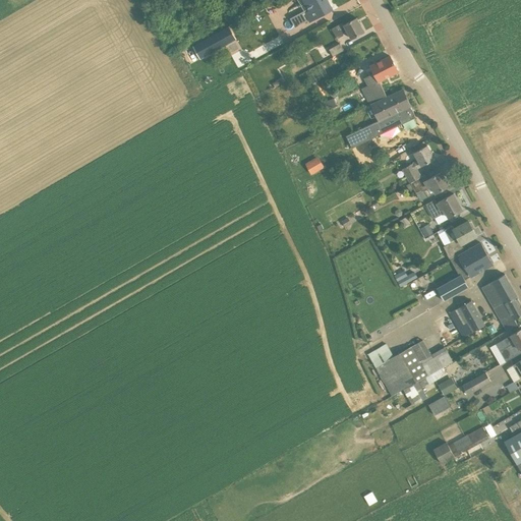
[(303,0),(309,11),(305,13),(310,21),(332,9),(327,0),(303,0)]
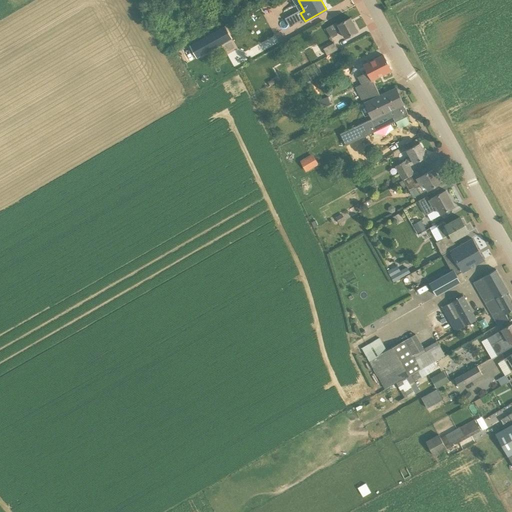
[(240,5),(237,4),(234,6),(233,9),(234,12),(238,13),(241,12),(242,8),(240,5)]
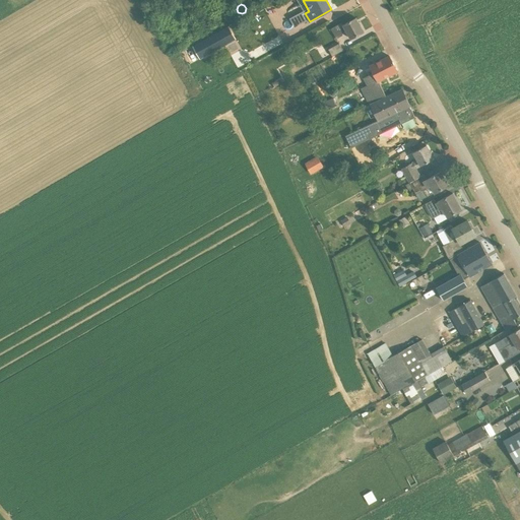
[(340,23),(331,28),(336,39),(342,36),(341,33),(346,30),(350,39),(364,31),(356,17),(343,24),(343,25),(342,25),(340,23)]
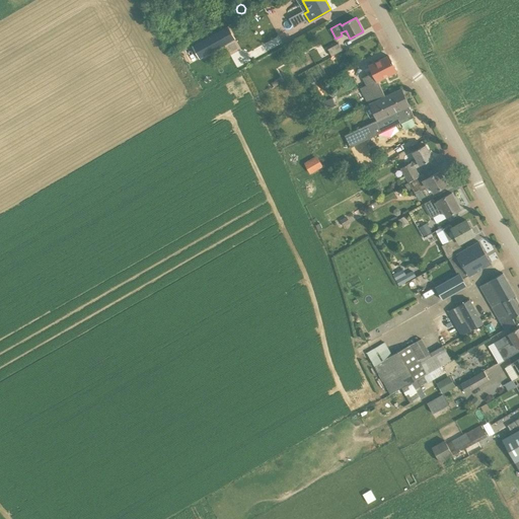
[(225,46),(217,32),(193,46),(200,59),(225,46)]
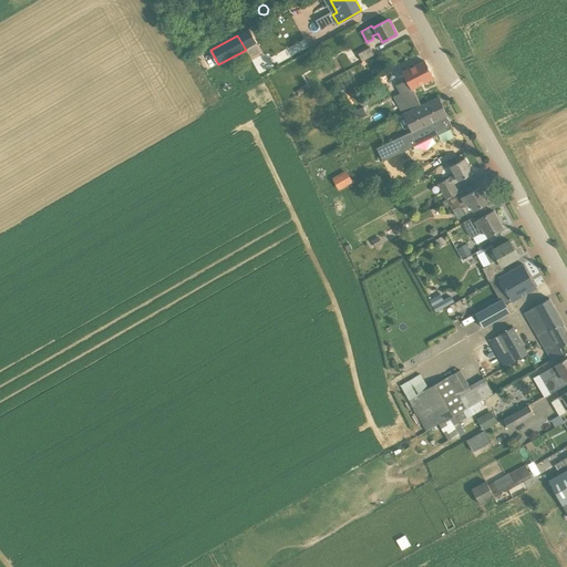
[(370,47),(358,53),(362,62),(374,55),(370,47)]
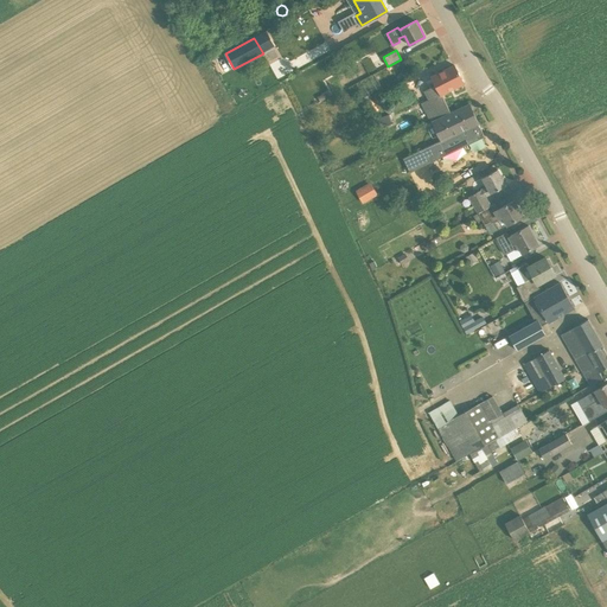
[(426,110),(433,122),(452,113),(442,95),(464,83),(454,65),(432,77),(436,85),(425,91),(433,107),(426,110)]
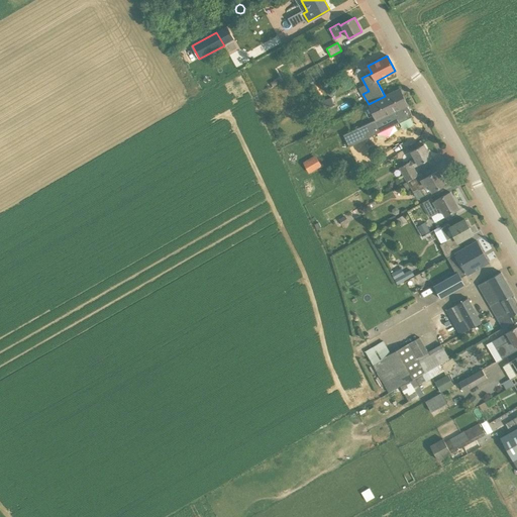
[(385,96),(369,104),(376,119),(367,124),(344,134),(349,145),(348,146),(413,116),(400,89),(385,96)]
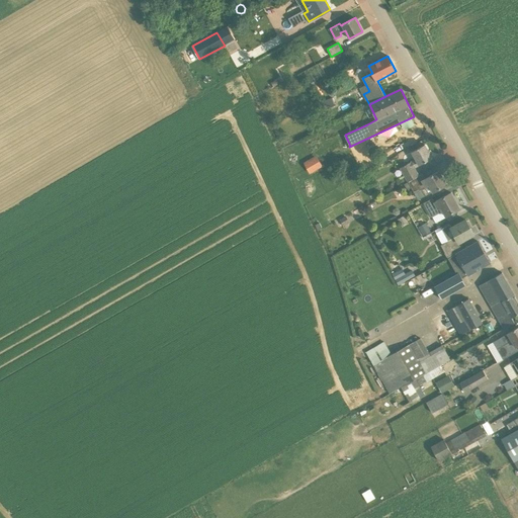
[(333,97),(316,103),(319,112),(336,105),(333,97)]
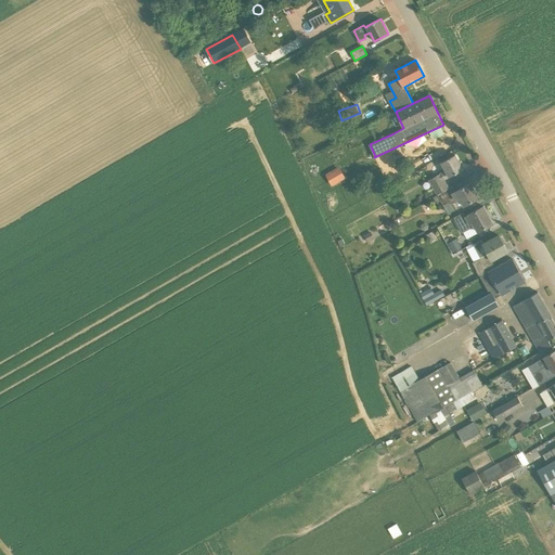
[(437,195),(449,189),(443,180),(449,177),(463,169),(454,155),(441,163),(446,170),(429,180),(437,195)]
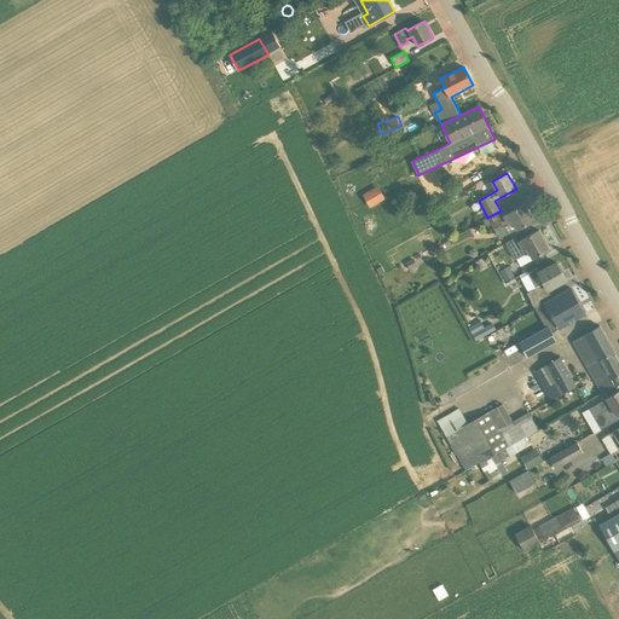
[(377,187),(364,195),(370,207),(383,200),(377,187)]
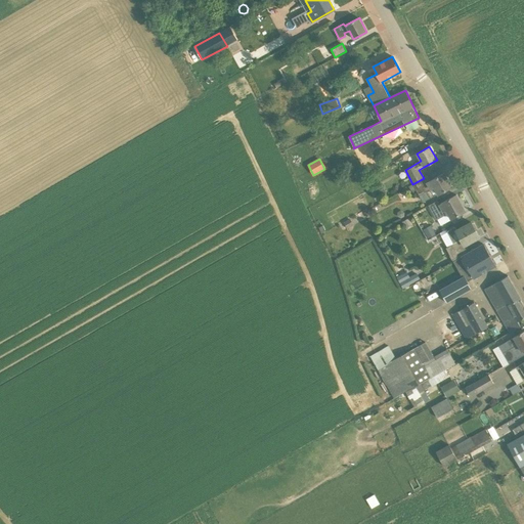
[(426,176),(424,178),(412,184),(419,195),(427,190),(431,198),(438,194),(451,186),(444,173),(429,181),(426,176)]
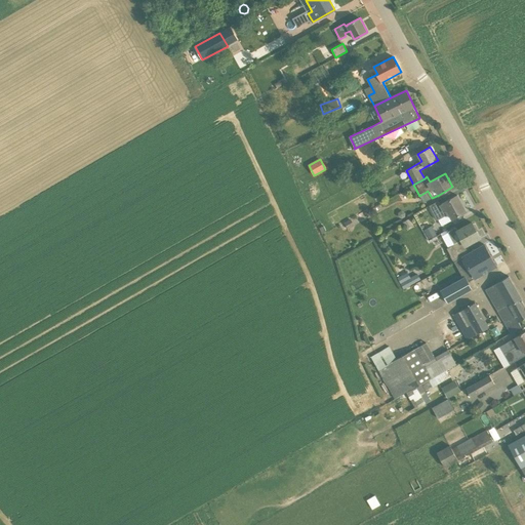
[(378,197),(386,192),(382,186),(374,190),(378,197)]
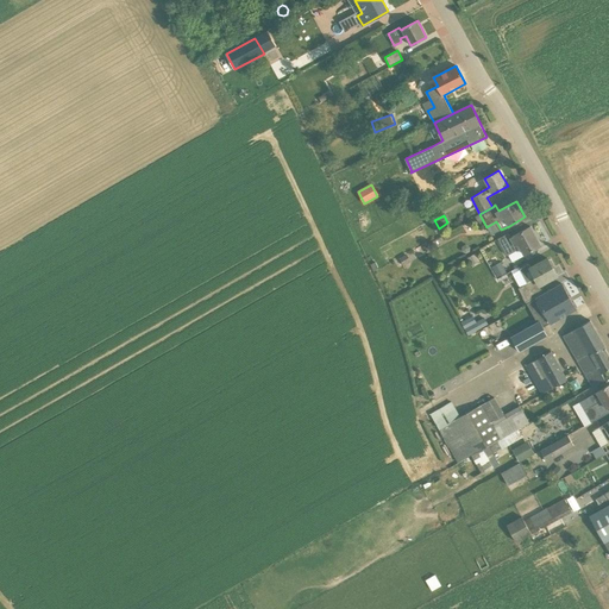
[(514,236),(510,238),(508,233),(498,239),(507,256),(518,250),(515,246),(519,244),(525,255),(540,245),(531,226),(514,236)]
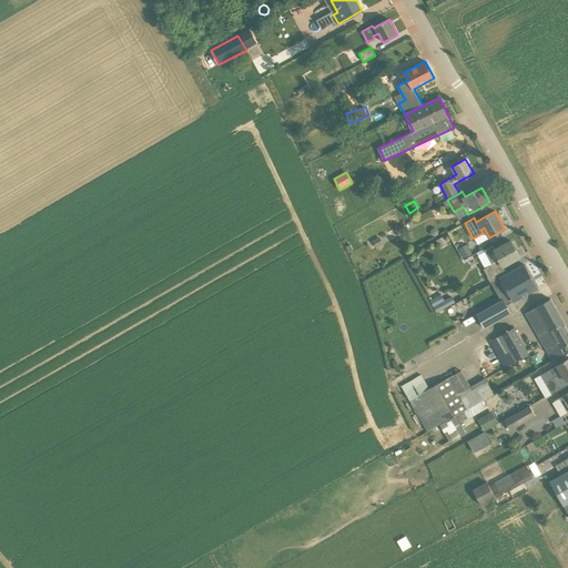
[(439,247),(447,244),(444,236),(436,241),(439,247)]
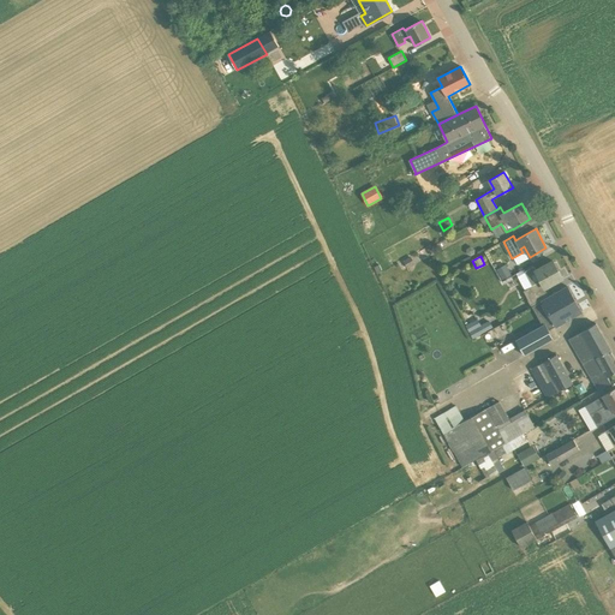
[(411,257),(404,261),(407,268),(416,264),(411,257)]
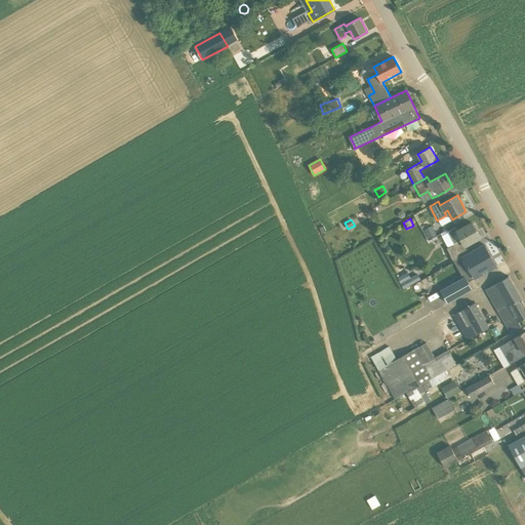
[(447,248),(454,261),(467,255),(462,247),(480,238),(472,223),(457,231),(455,228),(448,232),(454,244),(447,248)]
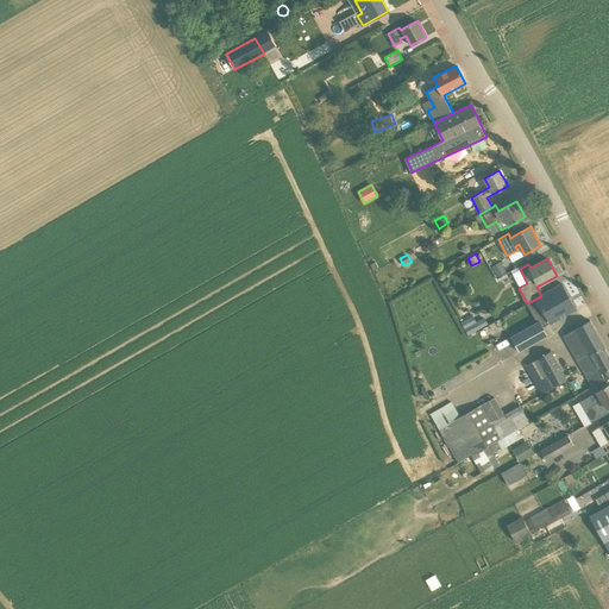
[(506,275),(500,264),(491,269),(497,278),(506,275)]
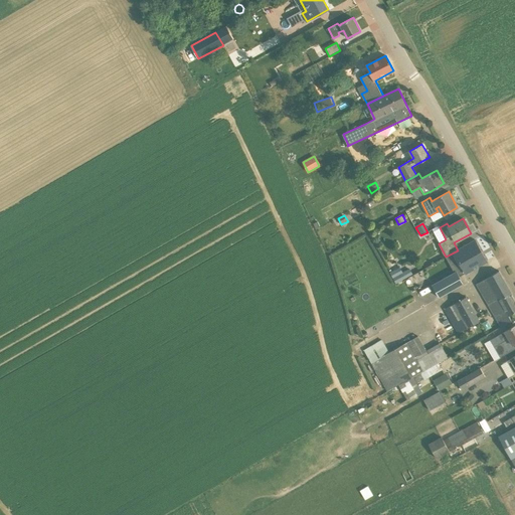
[(475,240),(458,250),(469,271),(487,262),(475,240)]
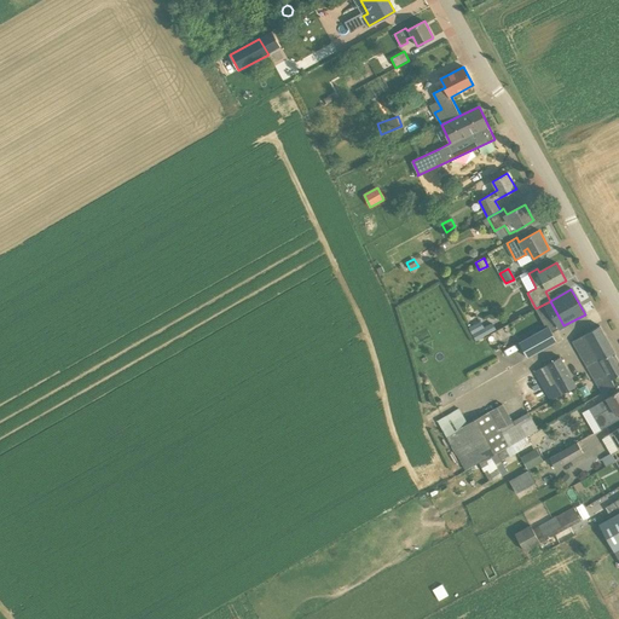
[(481,322),(469,328),(476,342),(497,331),(492,323),(484,328),(481,322)]
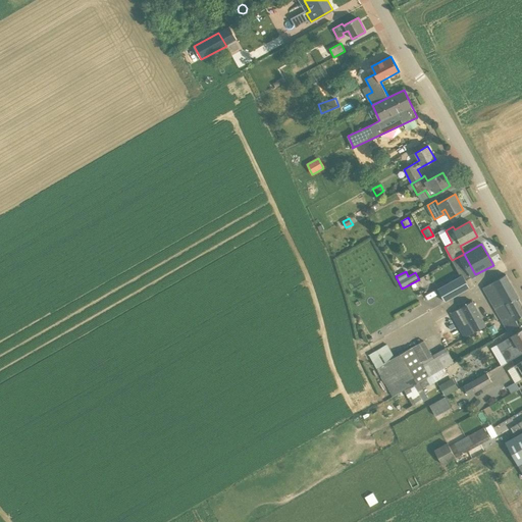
[(468,273),(453,280),(459,293),(474,284),(468,273)]
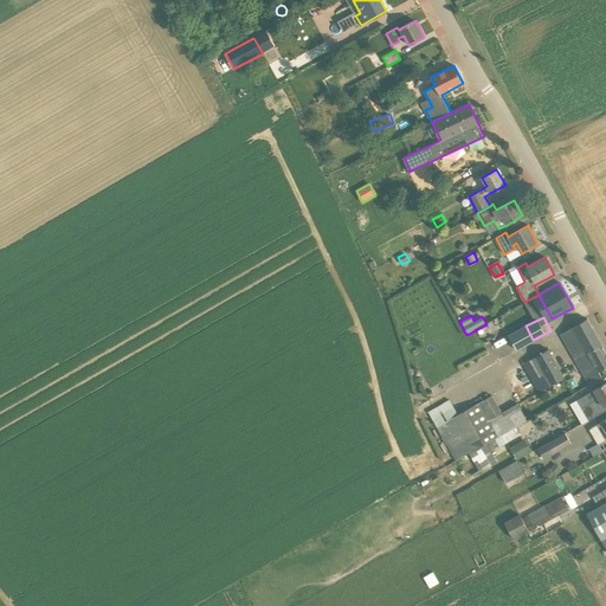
[(605,367),(605,352),(597,335),(587,318),(560,334),(590,385),(603,378),(599,372),(605,367)]
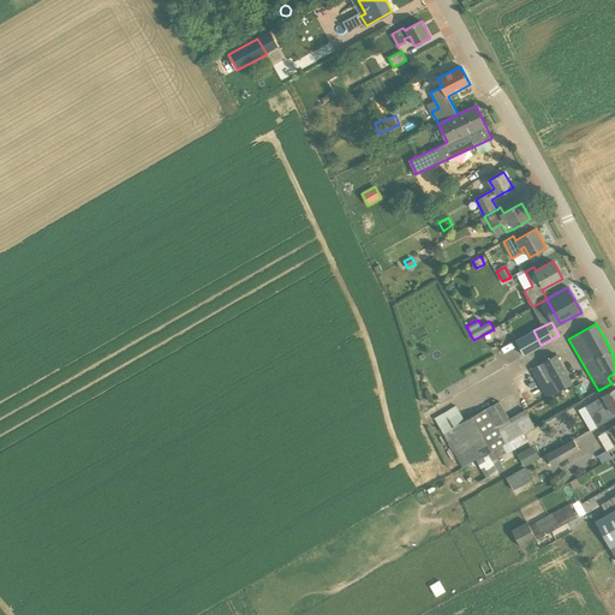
[(548,398),(572,384),(556,354),(532,369),(548,398)]
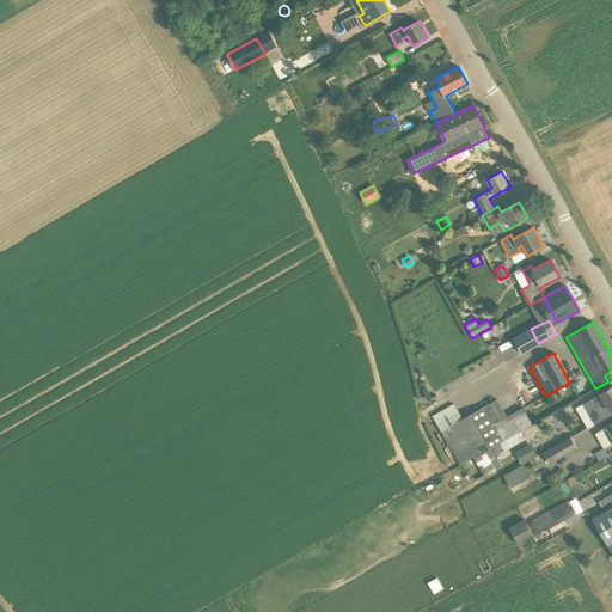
[(611,415),(611,414),(610,410),(611,408),(611,386),(600,393),(582,404),(587,412),(594,424),(611,415)]
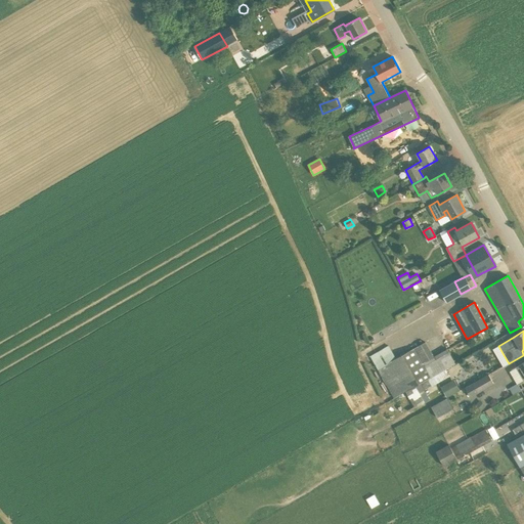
[(384,349),(372,356),(379,369),(394,398),(405,392),(421,384),(428,380),(446,369),(455,364),(447,349),(423,363),(415,348),(395,359),(390,350),(386,352),(384,349)]
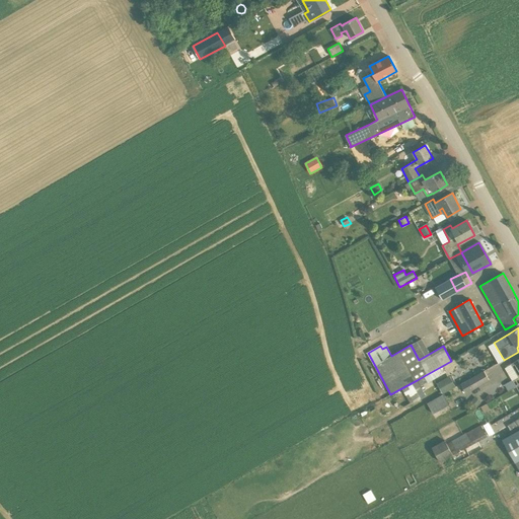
[(510,390),(516,386),(518,384),(518,359),(511,364),(518,376),(506,384),(510,390)]
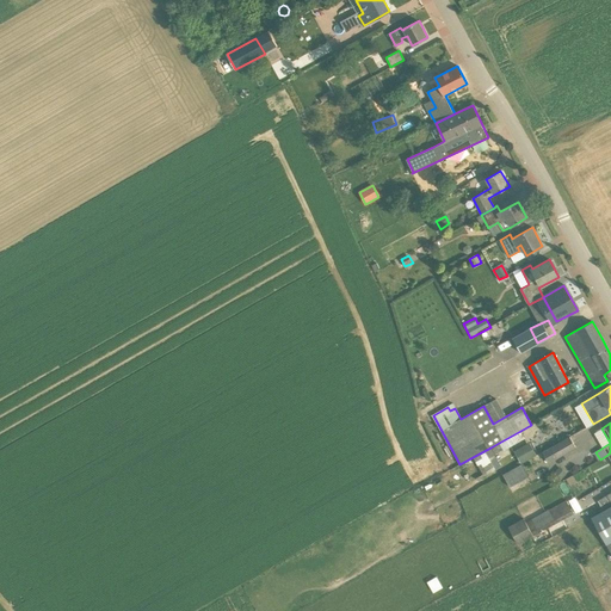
[(520,431),(499,443),(491,448),(473,457),(483,475),(500,464),(494,455),(503,450),(524,438),(520,431)]
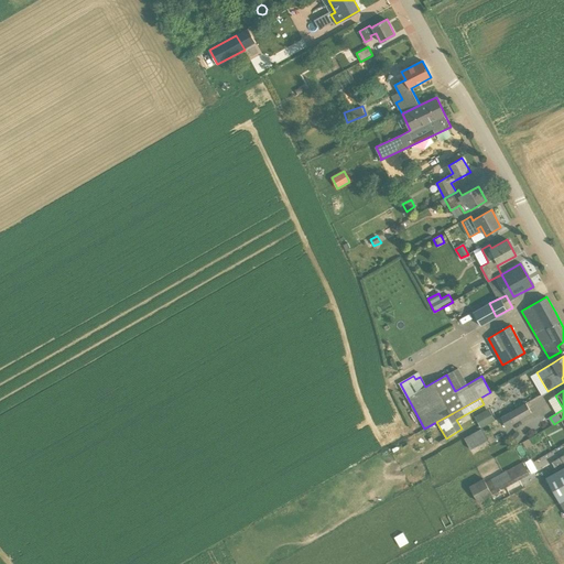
[(532,413),(525,403),(500,418),(506,427),(532,413)]
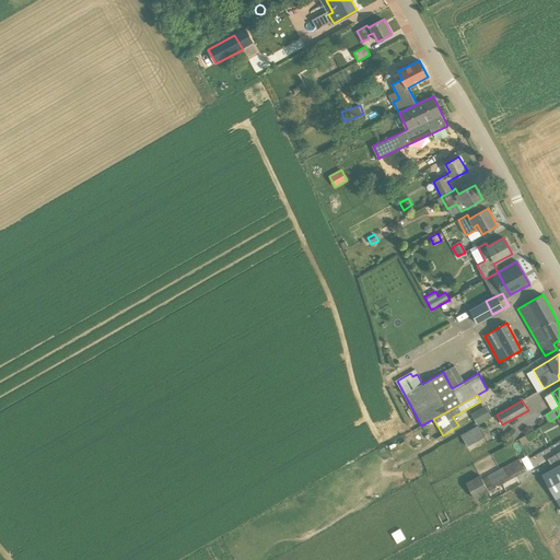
[(488,418),(481,407),(470,412),(477,424),(488,418)]
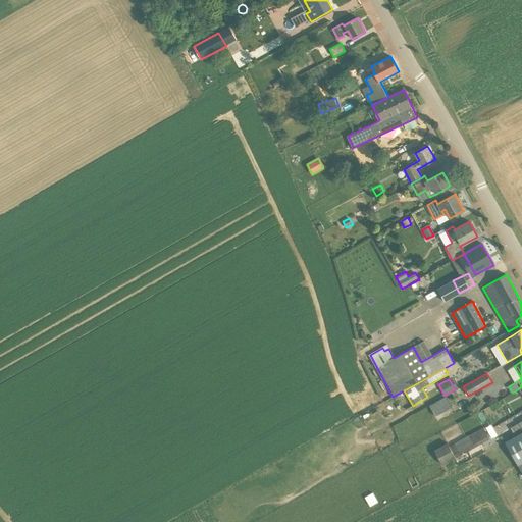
[(435,416),(452,408),(446,397),(429,405),(435,416)]
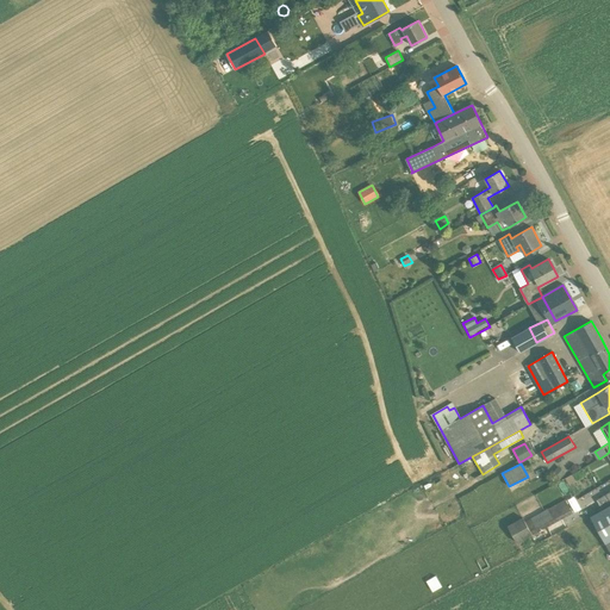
[(558,466),(551,474),(559,481),(566,473),(558,466)]
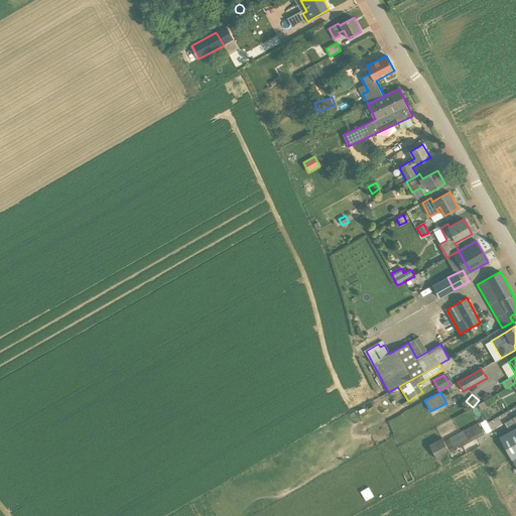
[(515,424),(515,416),(498,427),(502,434),(510,430),(509,428),(515,424)]
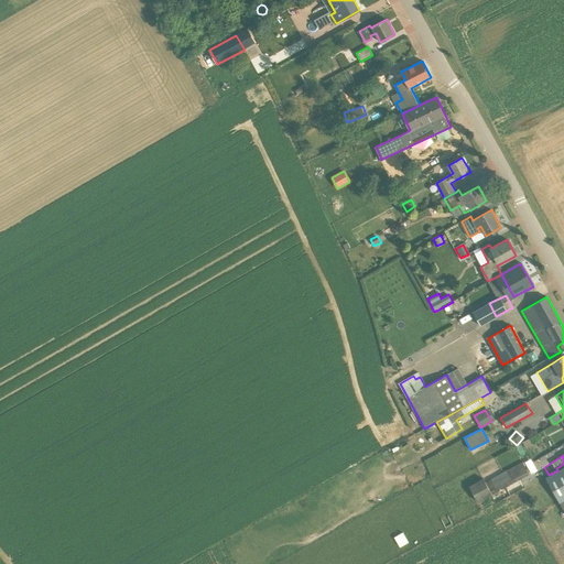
[(517,481),(527,476),(530,474),(523,462),(486,483),(484,478),(469,487),(478,503),(517,481)]
